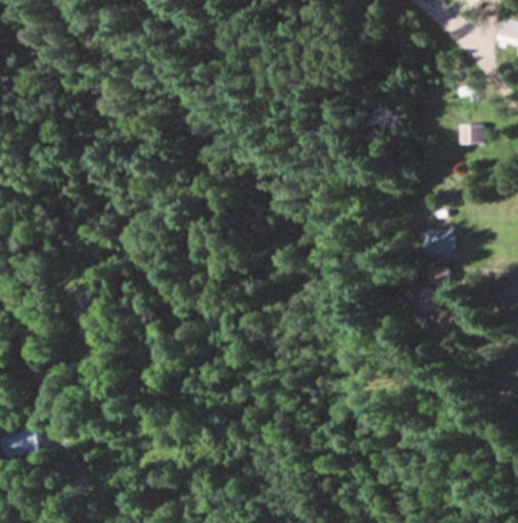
[(517,57),(517,34),(517,35),(517,24),(517,21),(501,20),(498,46),(517,48),(517,57)]
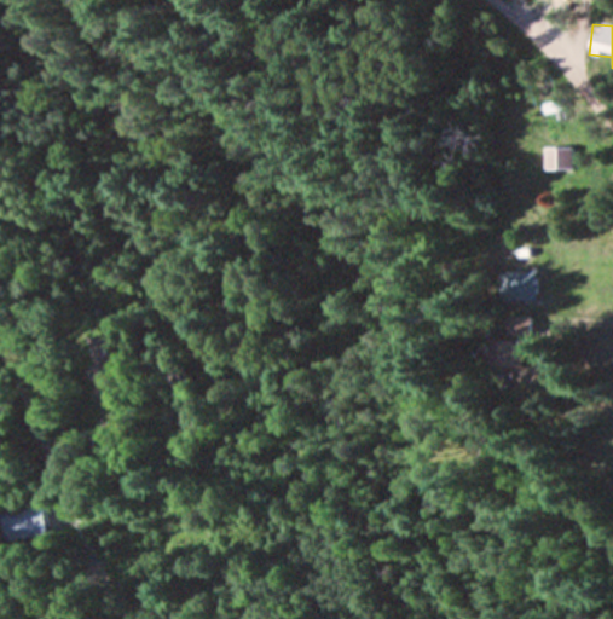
[(542,169),(571,169),(571,148),(542,148),(542,169)]
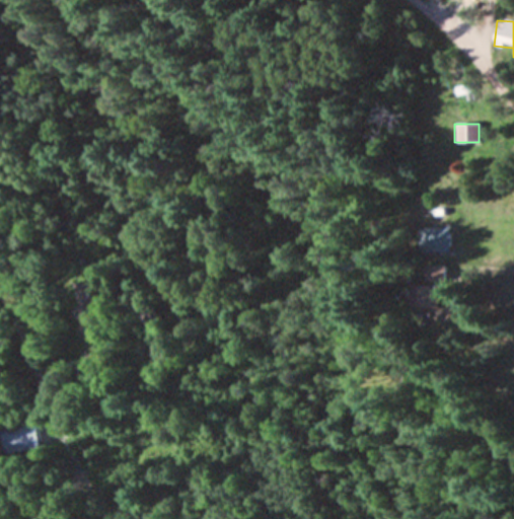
[(448,229),(418,229),(418,252),(448,252),(448,229)]
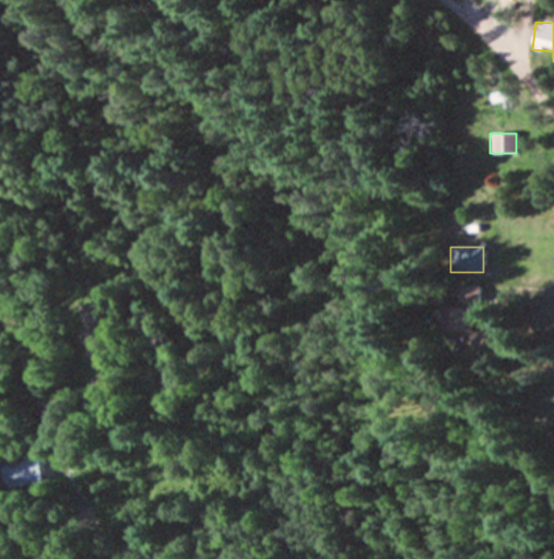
[(457,286),(457,305),(480,305),(480,286),(457,286)]
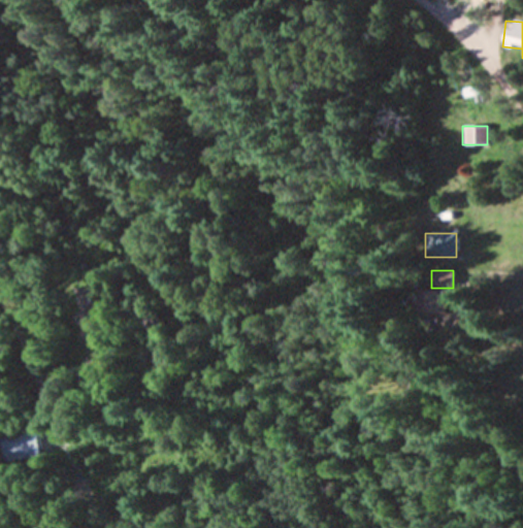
[(417,315),(446,315),(446,291),(417,291),(417,315)]
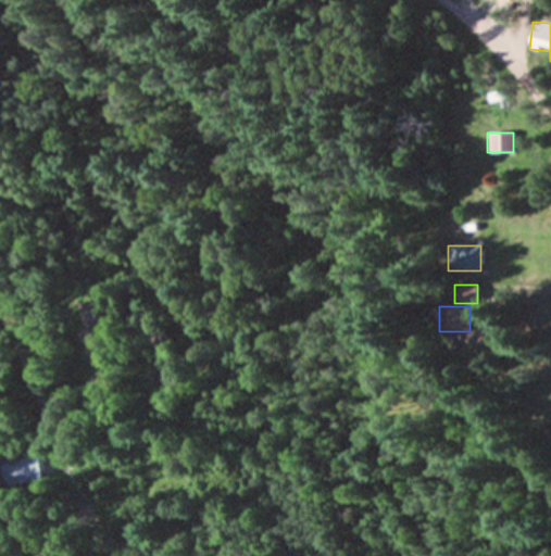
[(99,321),(82,321),(82,355),(99,355),(99,321)]
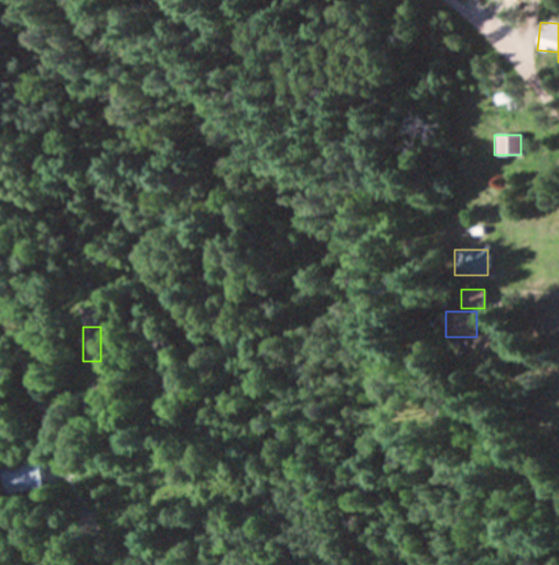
[(0,494),(43,489),(40,464),(0,469),(0,494)]
